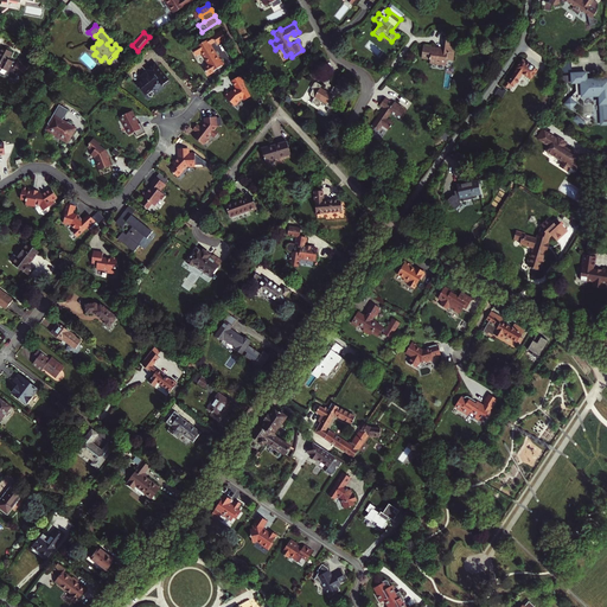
[(222,32),(213,37),(216,42),(217,44),(227,39),(222,32)]
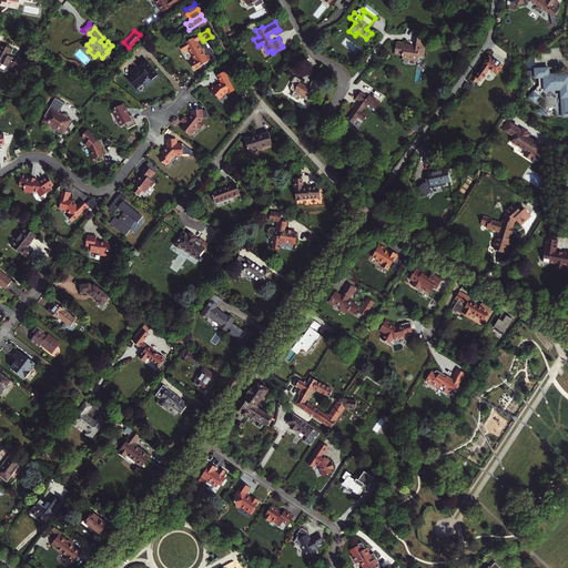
[(206,56),(204,56),(196,42),(195,40),(194,41),(192,38),(180,46),(183,52),(189,48),(191,51),(190,51),(195,60),(190,63),(193,70),(209,60),(206,56)]
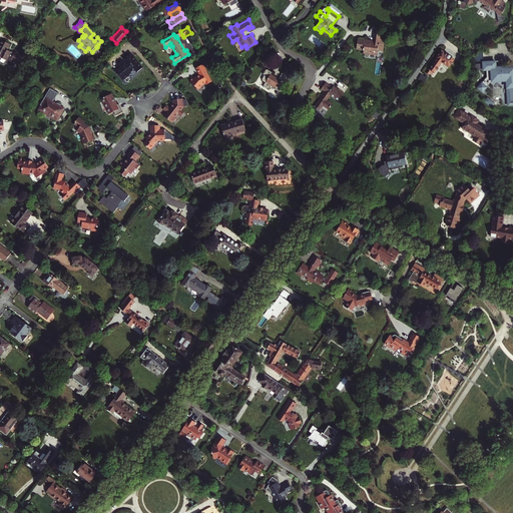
[(361,54),(374,57),(375,52),(381,53),(384,36),(376,34),(374,42),(356,39),(355,46),(358,46),(357,50),(361,51),(361,54)]
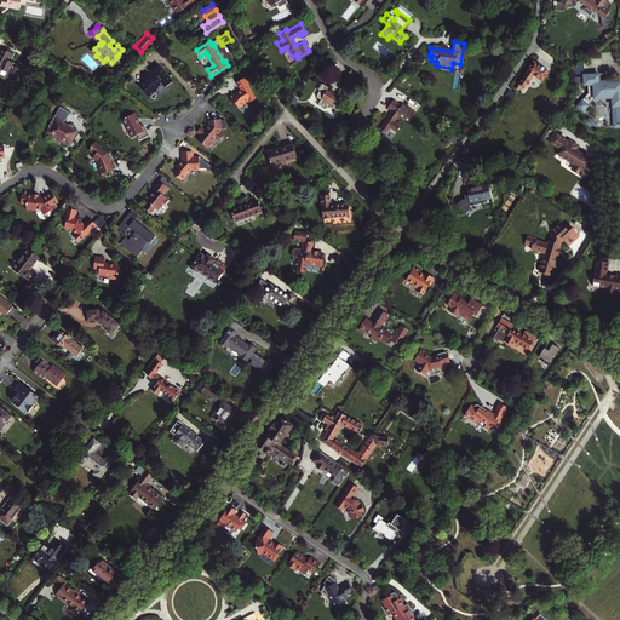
[(0,69),(1,70),(1,69),(7,72),(5,75),(13,79),(16,79),(19,73),(24,75),(28,67),(23,64),(23,63),(17,61),(16,64),(12,63),(12,61),(9,59),(12,52),(3,47),(0,51),(0,69)]
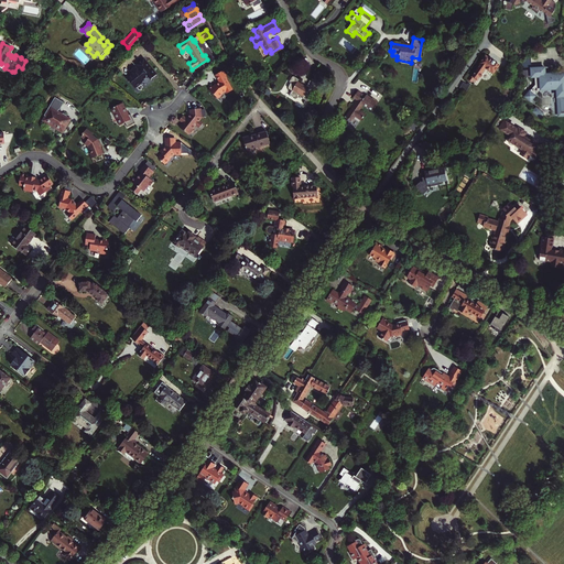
[(499,64),(485,55),(479,64),(480,64),(469,80),(472,83),(475,78),(478,80),(486,68),(494,73),(499,64)]
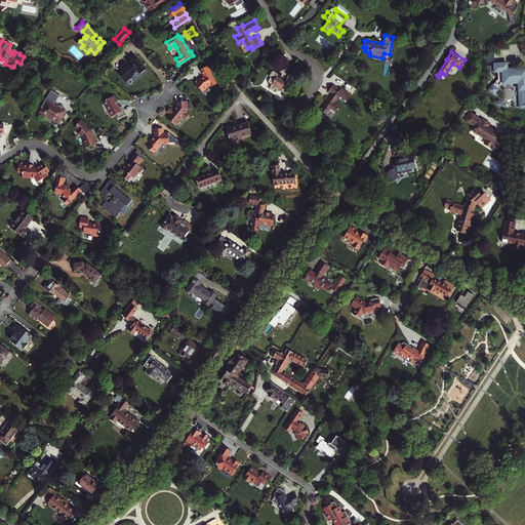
[(146,69),(133,54),(127,59),(130,63),(128,64),(128,63),(123,67),(124,68),(118,72),(119,74),(125,80),(126,80),(127,80),(130,77),(130,76),(132,75),(135,78),(142,74),(140,73),(146,69)]
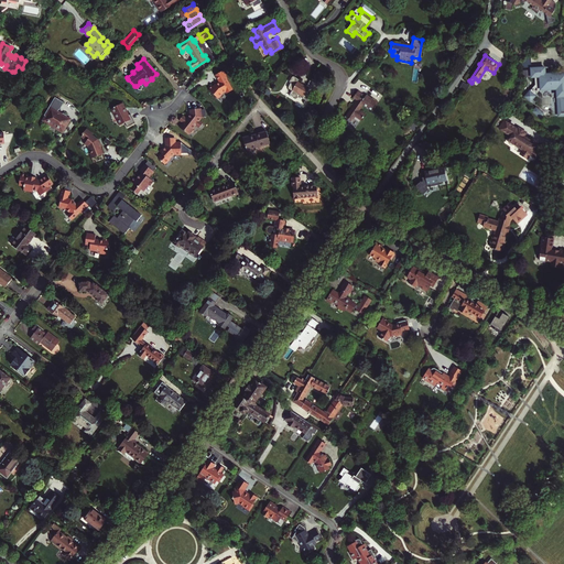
[(532,85),(521,96),(527,101),(538,90),(540,90),(540,89),(554,89),(554,117),(563,117),(563,84),(561,85),(561,76),(542,76),(542,68),(529,68),(529,77),(532,77),(532,85)]
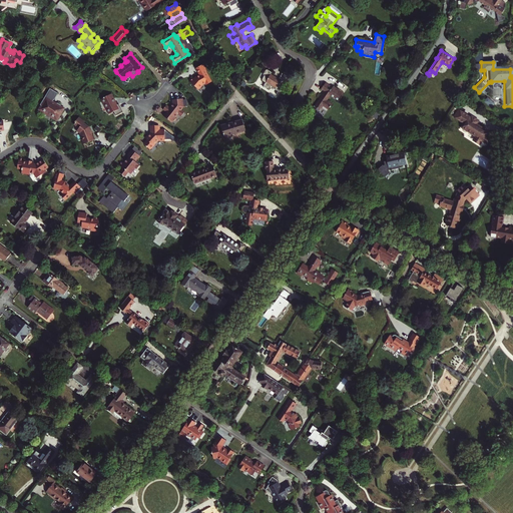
[(195,75),(189,81),(199,89),(203,84),(206,82),(207,82),(208,83),(212,81),(204,64),(197,68),(200,74),(197,77),(195,75)]
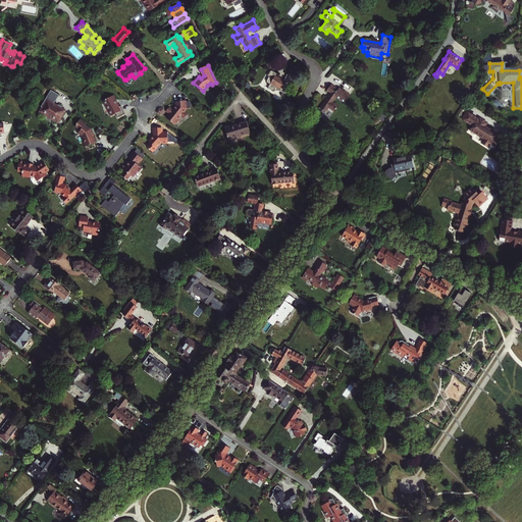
[(285,75),(286,75),(288,71),(288,70),(286,69),(281,67),(279,74),(270,72),(271,69),(266,68),(264,69),(263,73),(265,73),(263,80),(265,82),(267,82),(267,86),(272,87),(273,87),(274,83),(279,85),(278,87),(283,88),(285,75)]
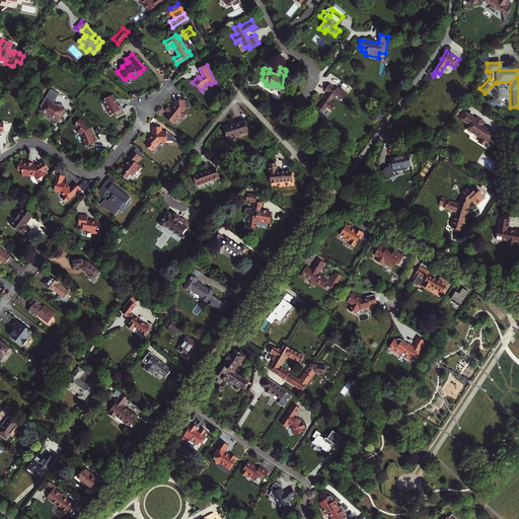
[(426,82),(432,86),(436,80),(434,78),(433,79),(429,77),(426,82)]
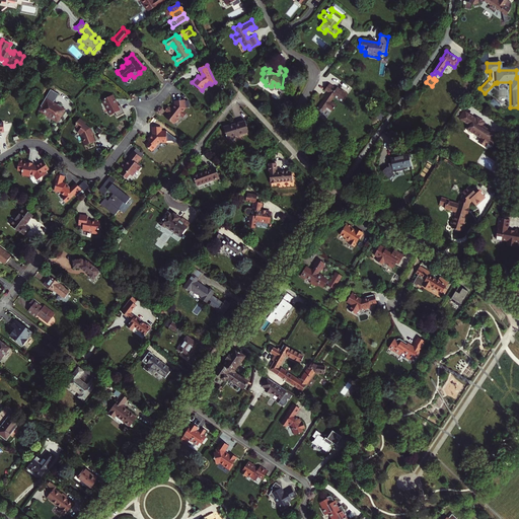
[(326,91),(315,105),(321,109),(324,105),(328,109),(334,103),(328,99),(331,95),(340,100),(345,93),(335,86),(334,87),(327,82),(322,88),(326,91)]
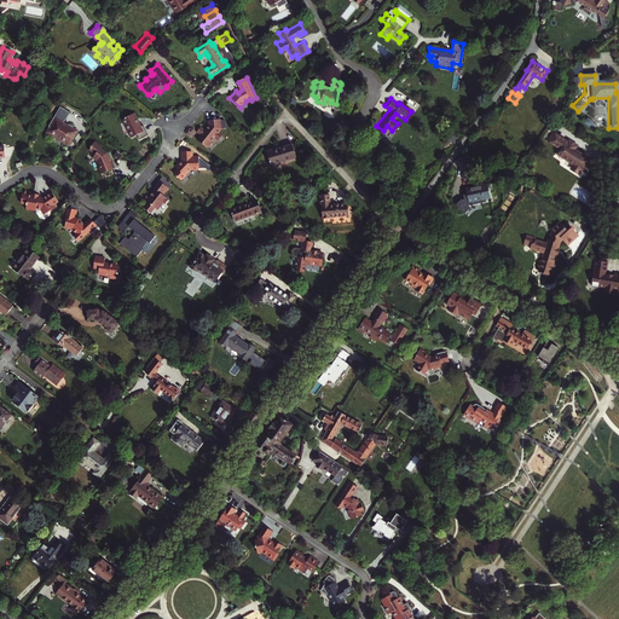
[(59,105),(50,122),(51,126),(47,131),(53,134),(63,139),(62,140),(68,144),(76,129),(71,127),(73,126),(68,123),(68,125),(63,122),(69,111),(59,105)]
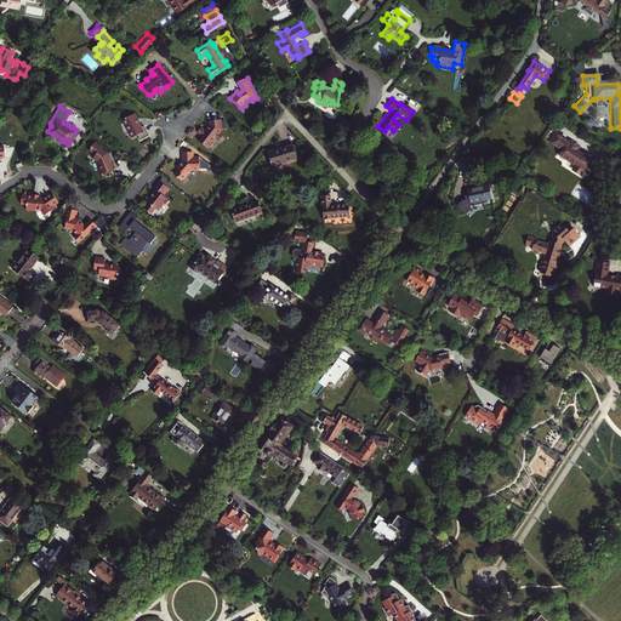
[(141,126),(135,113),(121,119),(131,137),(137,135),(140,140),(148,135),(143,125),(141,126)]
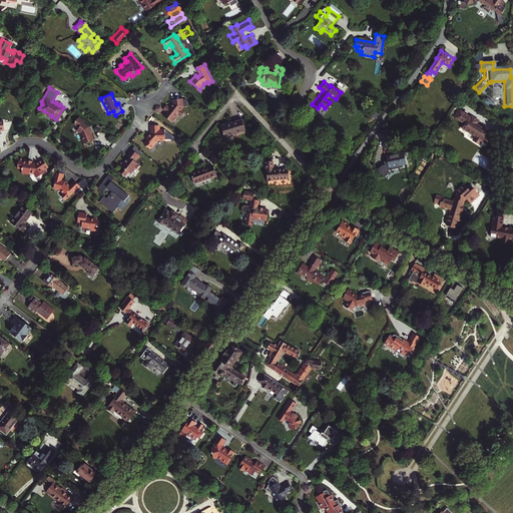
[(484,97),(480,101),(487,108),(491,103),(484,97)]
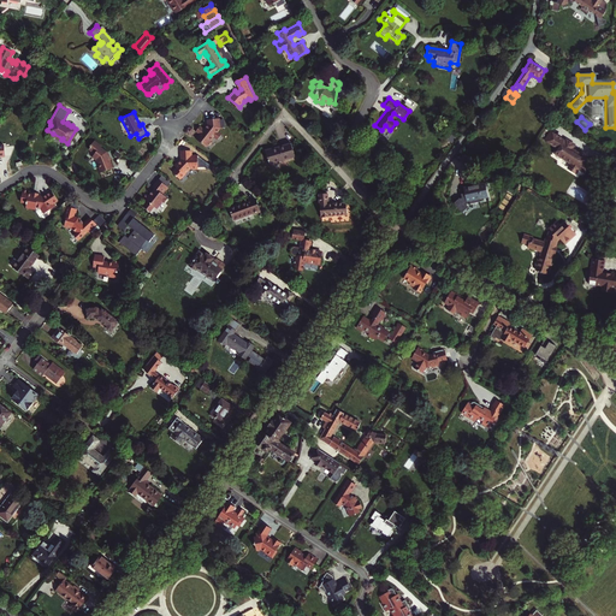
[(207,146),(213,137),(217,140),(221,135),(217,131),(220,129),(220,122),(220,119),(208,119),(208,126),(207,126),(205,129),(200,126),(196,131),(200,135),(196,140),(205,146),(207,146)]
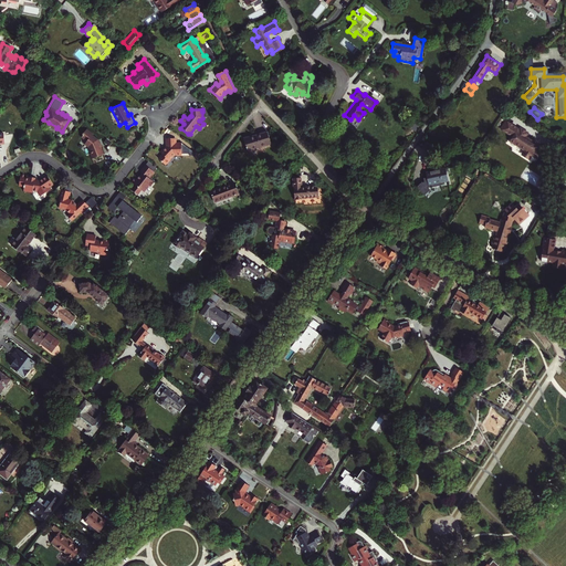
[(531,154),(535,157),(542,147),(538,145),(538,146),(536,145),(536,144),(530,139),(530,140),(527,139),(527,138),(524,136),(526,133),(519,127),(517,129),(505,122),(501,129),(509,134),(510,133),(512,134),(509,140),(523,149),(521,153),(528,158),(531,154)]
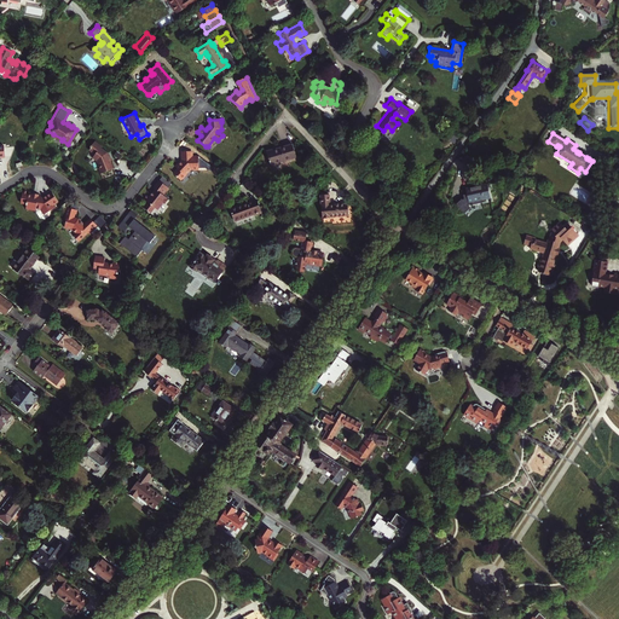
[(98,167),(99,173),(111,169),(109,156),(108,156),(106,152),(100,148),(102,145),(96,140),(93,143),(93,142),(90,146),(91,146),(91,150),(94,154),(92,156),(96,160),(98,166),(99,165),(99,167),(98,167)]
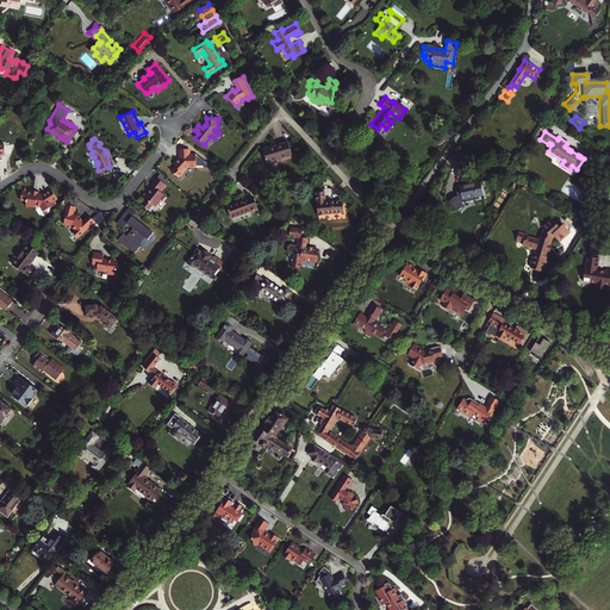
[(268,163),(293,155),(288,142),(263,149),(268,163)]
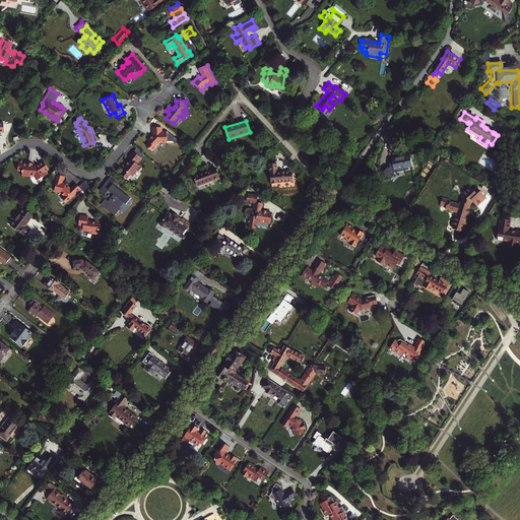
[(145,145),(150,151),(155,146),(159,142),(167,143),(167,132),(161,132),(161,127),(153,127),(153,135),(149,138),(148,137),(146,139),(149,142),(145,145)]
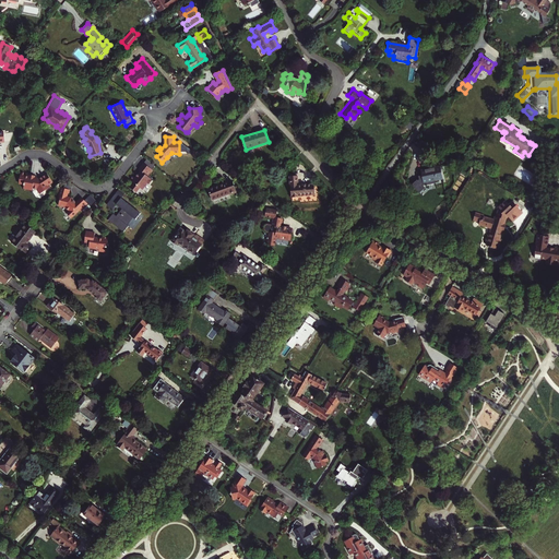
[(152,170),(143,163),(139,169),(140,170),(134,177),(133,176),(130,179),(132,181),(129,187),(135,192),(139,187),(142,189),(146,182),(149,185),(152,180),(147,176),(152,170)]
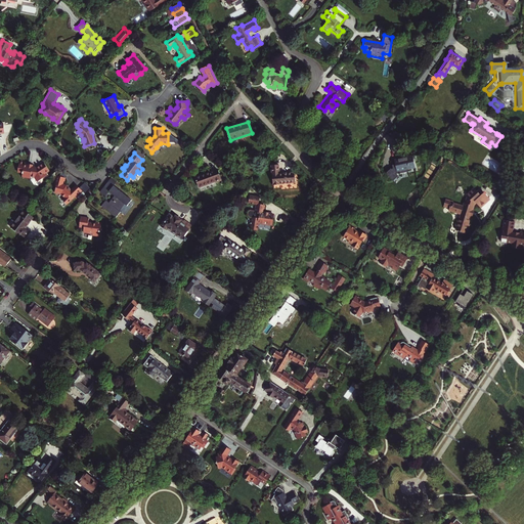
[(393,163),(396,174),(413,170),(410,158),(393,163)]
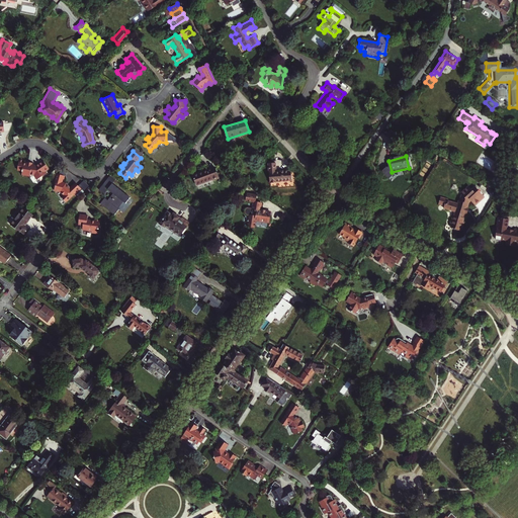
[(47,166),(42,160),(34,165),(30,164),(30,162),(25,161),(25,160),(24,163),(20,162),(21,158),(17,158),(15,168),(20,169),(19,173),(27,174),(28,172),(32,173),(32,175),(33,177),(34,177),(45,172),(42,169),(47,166)]
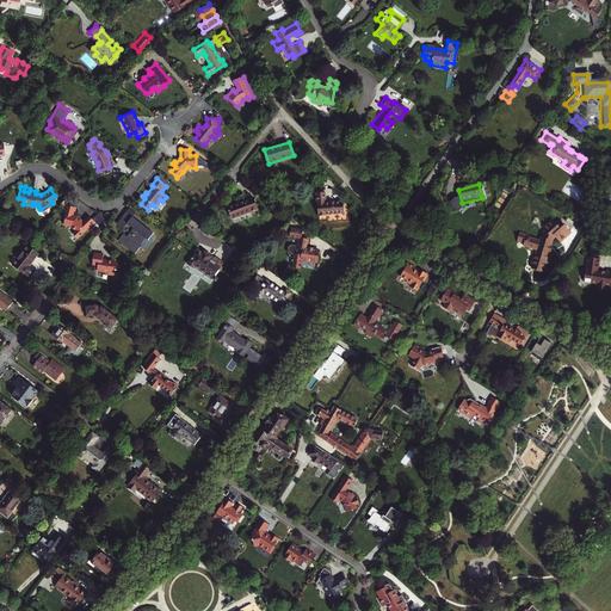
[(319,216),(345,213),(344,202),(326,203),(325,192),(318,192),(319,216)]
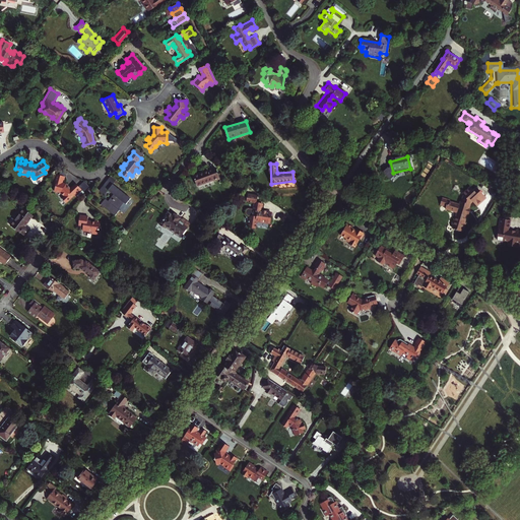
[(195,176),(198,186),(214,180),(214,181),(220,179),(216,169),(195,176)]
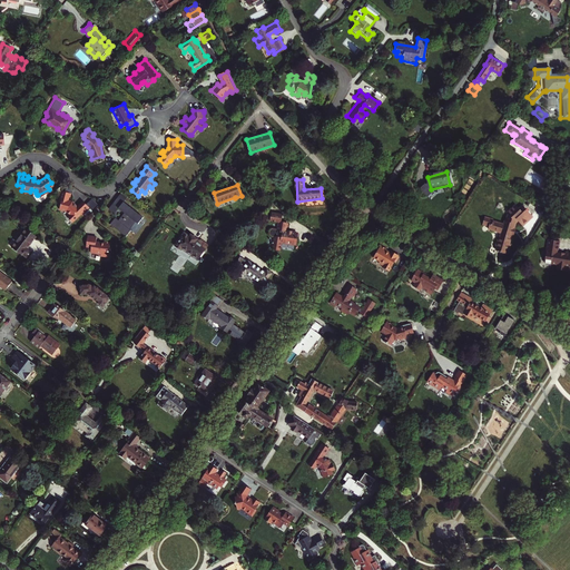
[(65,210),(68,215),(65,217),(69,222),(81,212),(82,213),(87,208),(81,202),(75,207),(70,202),(67,200),(69,194),(60,190),(58,200),(60,200),(58,209),(65,210)]
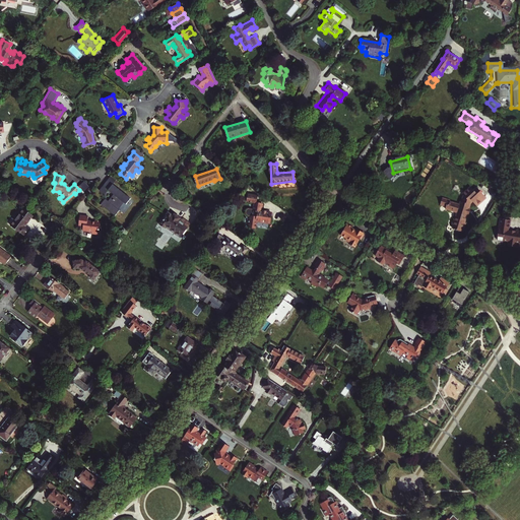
[(108,189),(112,184),(115,181),(110,177),(99,190),(104,194),(108,189)]
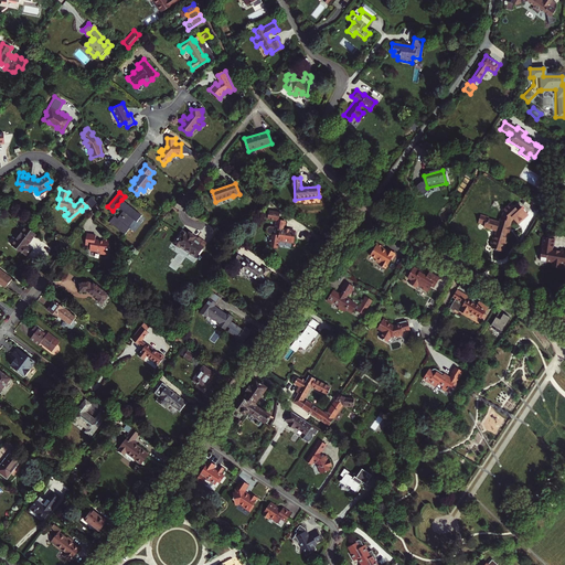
[(114,215),(109,221),(125,234),(129,227),(127,226),(134,220),(136,222),(141,215),(121,200),(117,205),(123,211),(117,219),(114,215)]
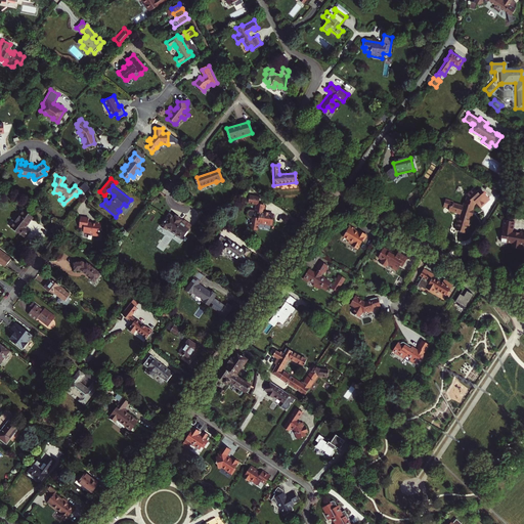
[(467,197),(466,198),(464,204),(463,204),(462,207),(451,205),(451,204),(443,202),(442,209),(448,210),(447,213),(460,215),(459,220),(457,220),(456,224),(455,223),(454,228),(461,229),(460,232),(466,234),(467,231),(468,231),(470,225),(468,225),(473,205),(475,203),(479,208),(489,200),(479,189),(476,192),(473,188),(466,195),(467,197)]
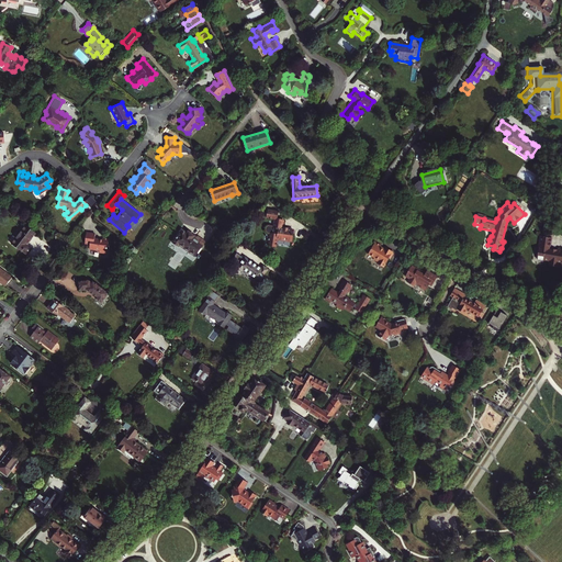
[(273,246),(274,251),(283,250),(282,242),(296,240),(295,229),(284,229),(283,223),(278,223),(277,218),(277,214),(267,215),(267,224),(273,223),(274,231),(270,231),(268,233),(268,236),(270,238),(273,238),(273,246)]
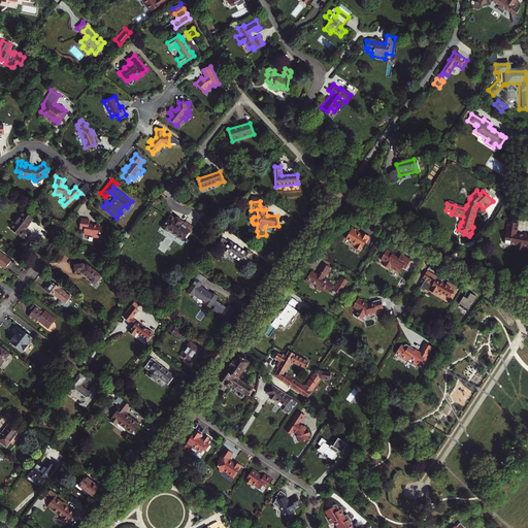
[(21,236),(25,239),(30,233),(26,230),(32,222),(34,219),(25,211),(21,217),(10,229),(21,237),(21,236)]
